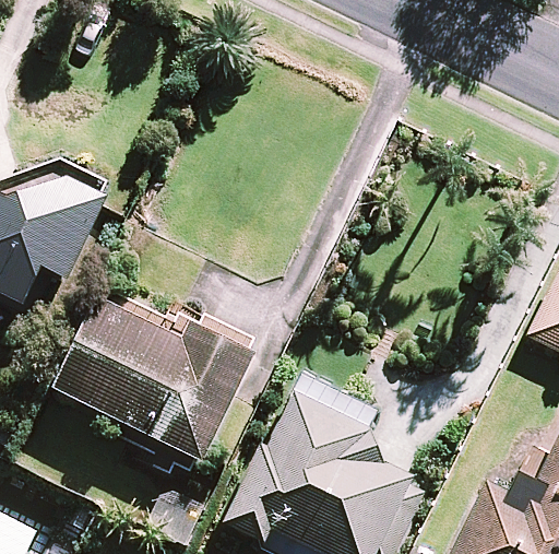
[(43,267),(68,279),(106,192),(46,168),(0,185),(0,292),(21,302),(37,268),(43,267)]
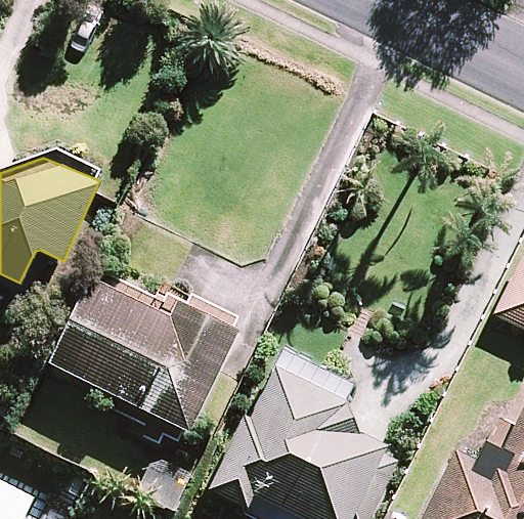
[(523,327),(523,251),(494,312),(523,327)]
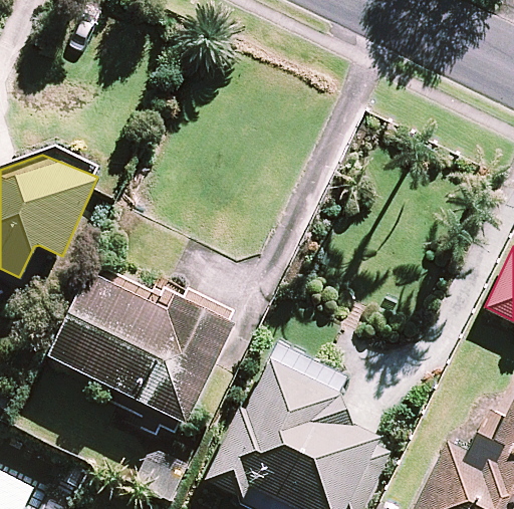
[(158,299),(93,267),(50,355),(186,422),(234,323),(163,288),(158,299)]
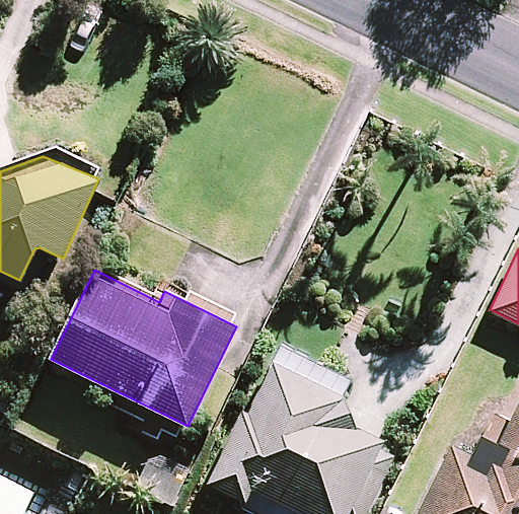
[(285,346),(276,363),(209,484),(263,513),(357,513),(392,451),(329,416),(349,381),(285,346)]
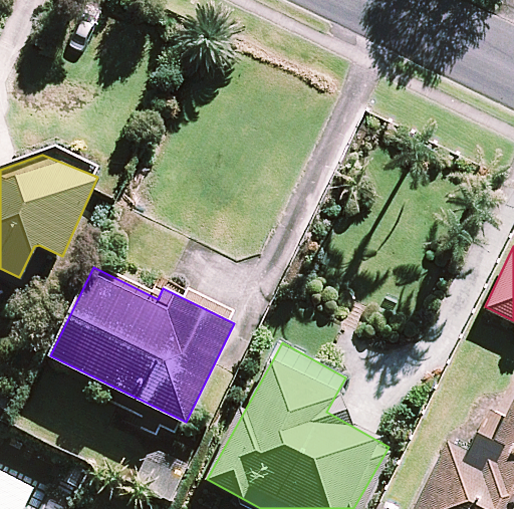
[(513,508),(513,399),(506,416),(490,408),(468,451),(447,441),(413,508),(513,508)]
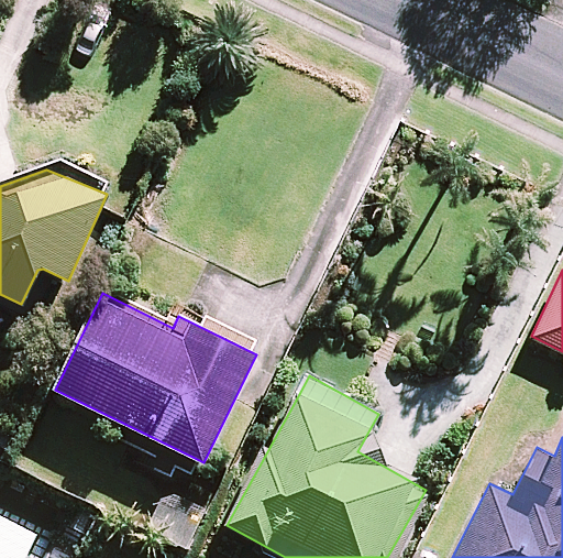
[(24,557),(37,532),(0,514),(0,557),(24,557)]
